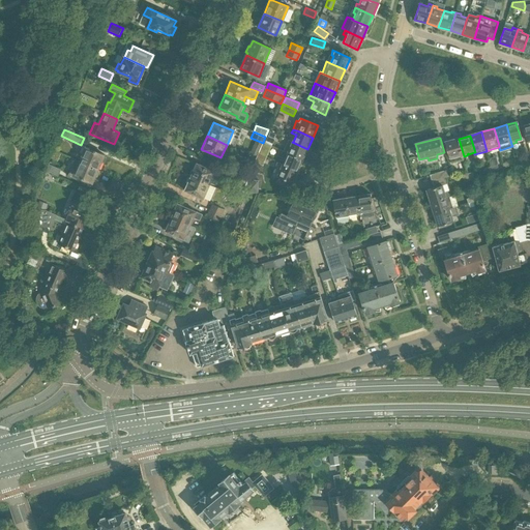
[(459,139),(446,142),(452,164),(464,160),(463,157),(464,156),(459,139)]
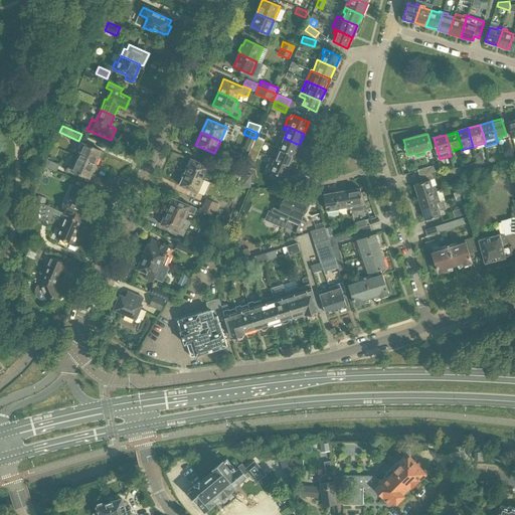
[(283,142),(280,149),(294,155),(299,145),(284,138),(285,138),(281,136),(279,141),(283,142)]
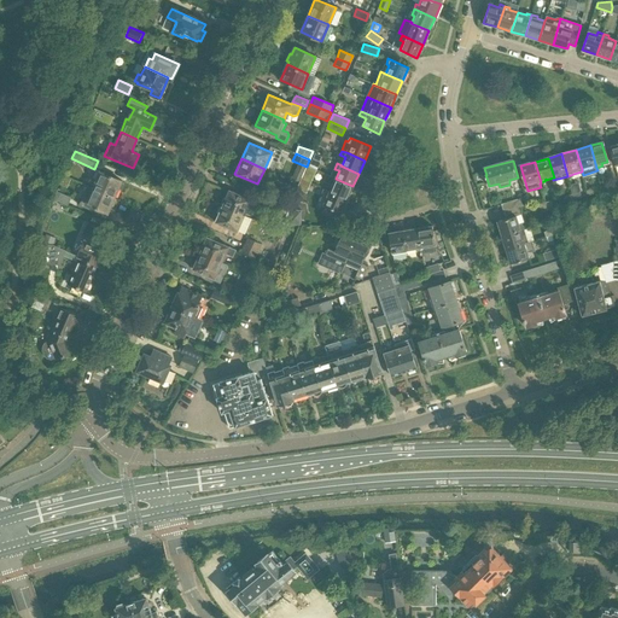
[(122,182),(100,173),(93,188),(115,198),(122,182)]
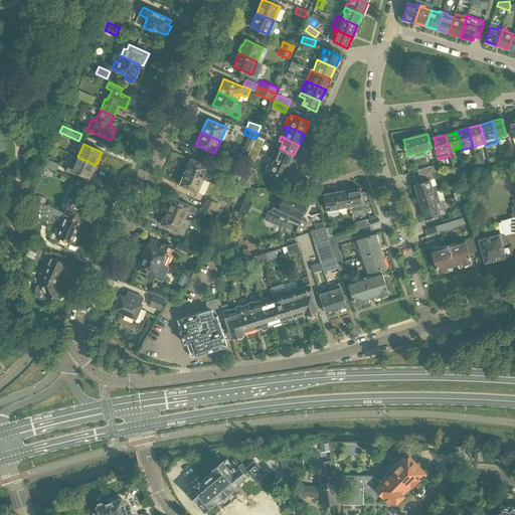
[(249,150),(256,153),(259,147),(251,145),(249,150)]
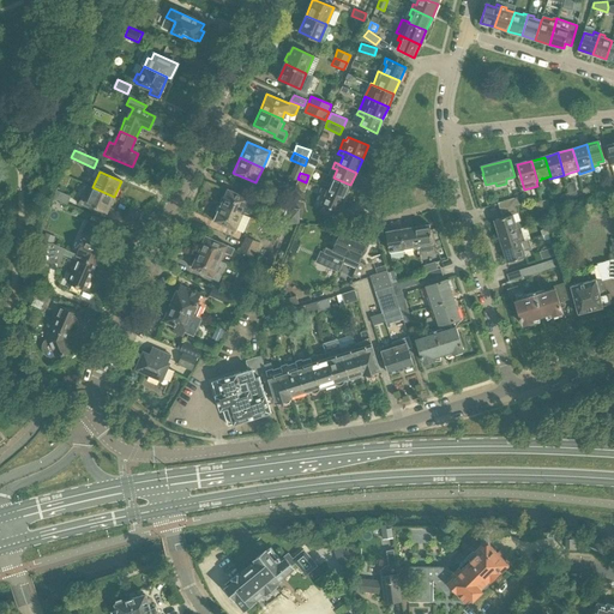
[(330,184),(327,191),(344,199),(350,185),(333,178),(325,174),(321,180),(330,184)]
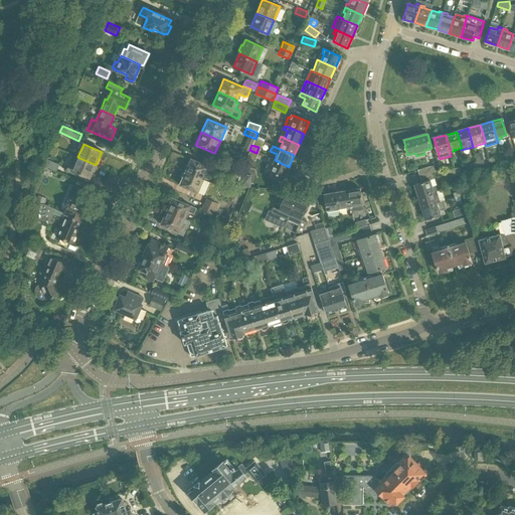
[(256,153),(249,150),(245,162),(252,165),(256,153)]
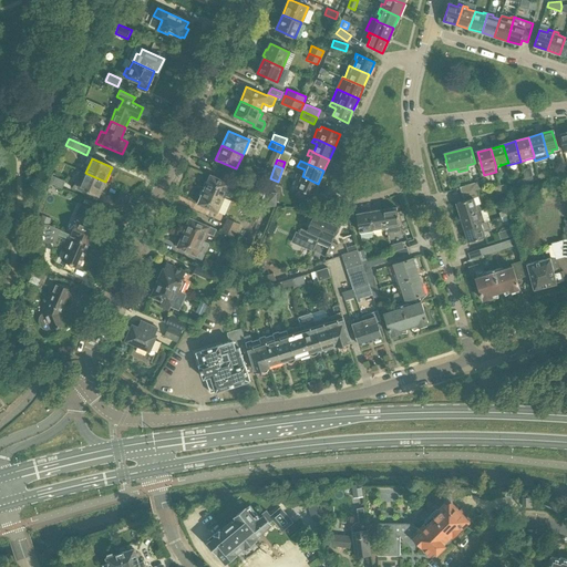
[(79,188),(99,197),(105,182),(85,173),(79,188)]
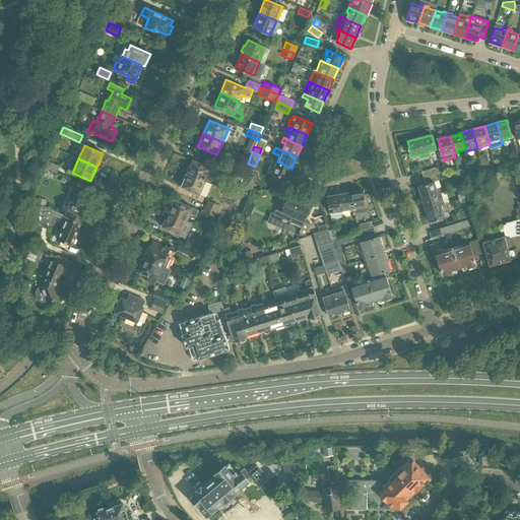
[(218,172),(192,159),(186,174),(204,182),(207,175),(213,177),(215,176),(218,172)]
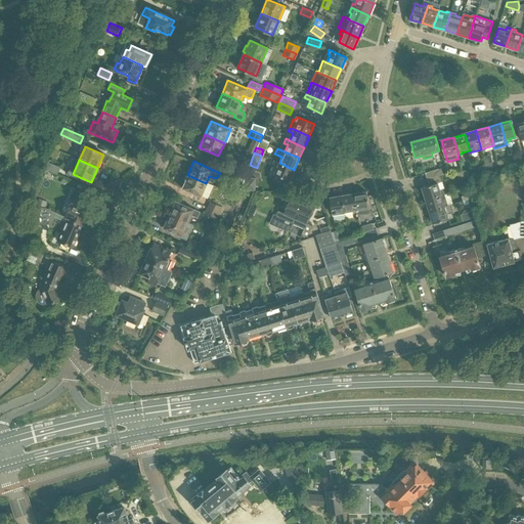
[(272,165),(277,167),(274,174),(290,181),(294,170),(279,163),(274,161),(272,165)]
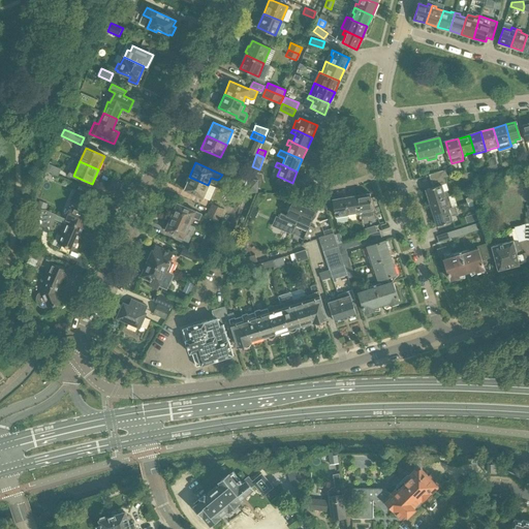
[(61,169),(49,164),(47,170),(58,176),(61,169)]
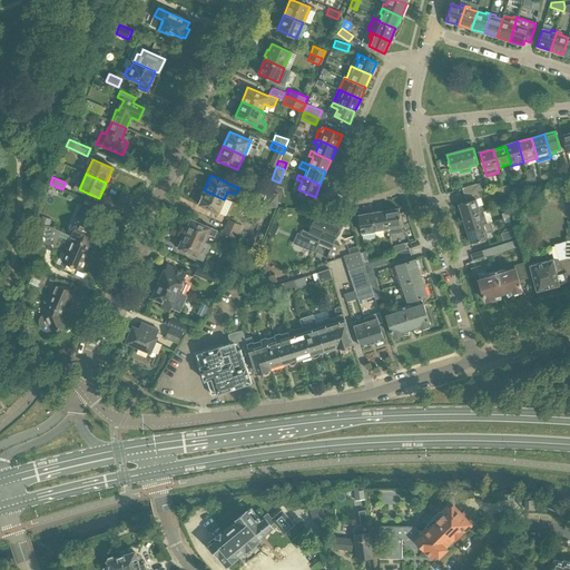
[(255,179),(253,185),(266,190),(269,185),(255,179)]
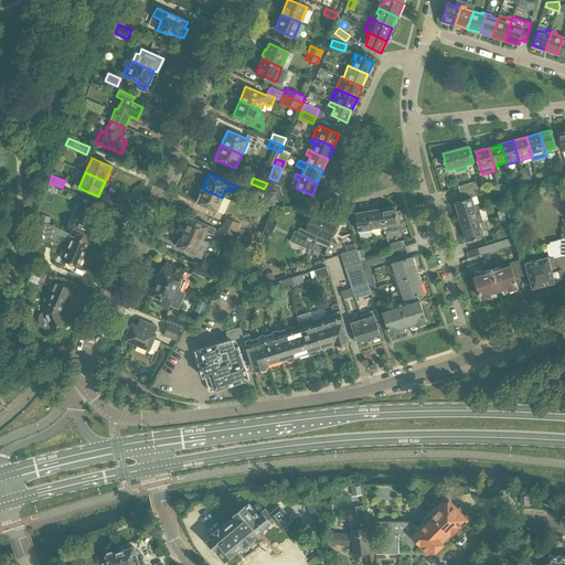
[(479,189),(477,182),(459,187),(461,194),(475,190),(479,189)]
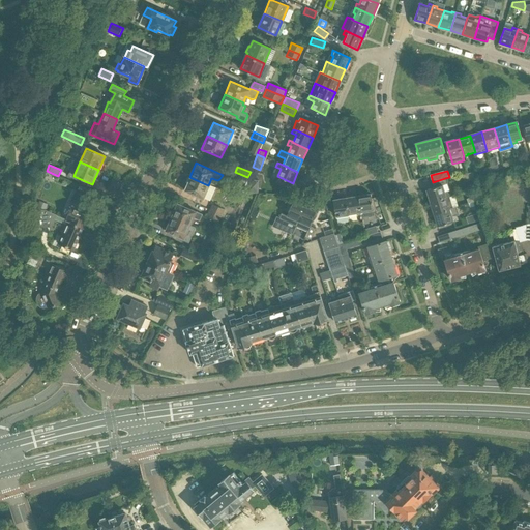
[(235,172),(233,178),(245,183),(247,177),(235,172)]
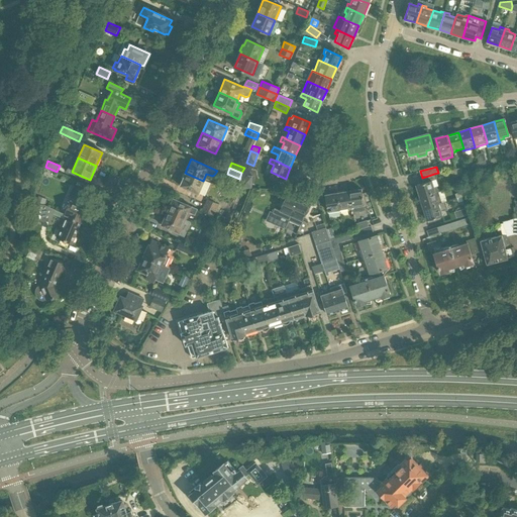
[(179,186),(197,194),(203,181),(185,173),(179,186)]
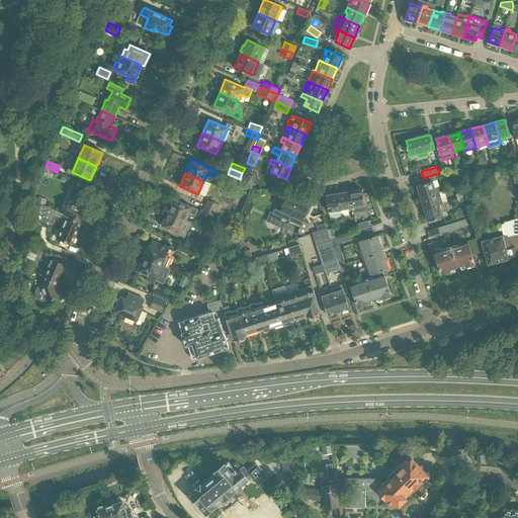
[(423,178),(425,183),(418,185),(421,197),(439,192),(437,187),(435,188),(433,181),(436,180),(435,174),(423,178)]
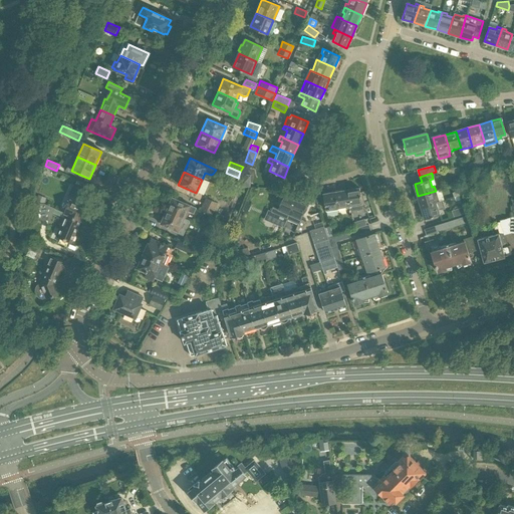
[(235,188),(251,188),(251,176),(240,176),(235,188)]
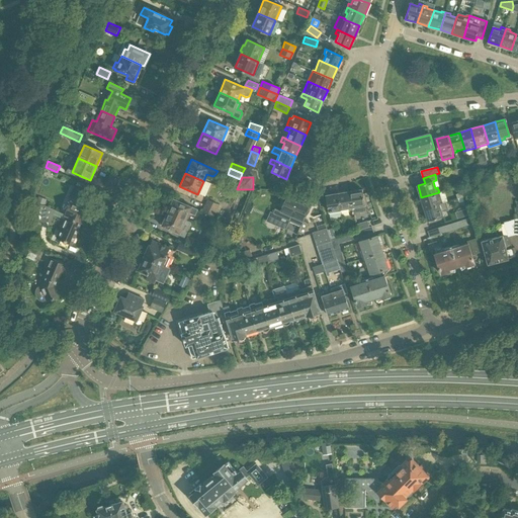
[(65,214),(66,216),(81,223),(84,224),(86,220),(89,220),(91,216),(89,213),(90,209),(84,206),(89,194),(73,187),(70,196),(72,197),(65,214)]
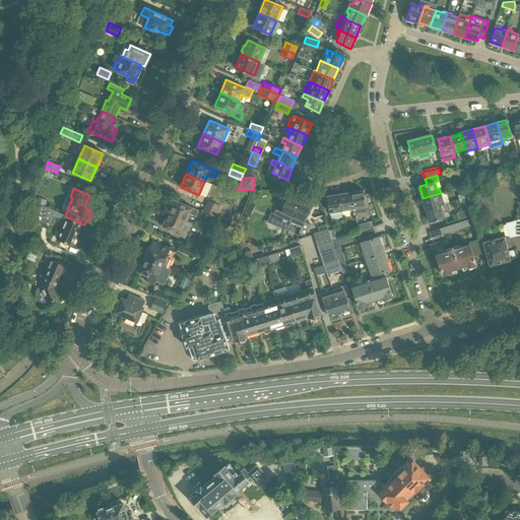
[(351,192),(354,211),(354,213),(366,211),(363,191),(351,192)]
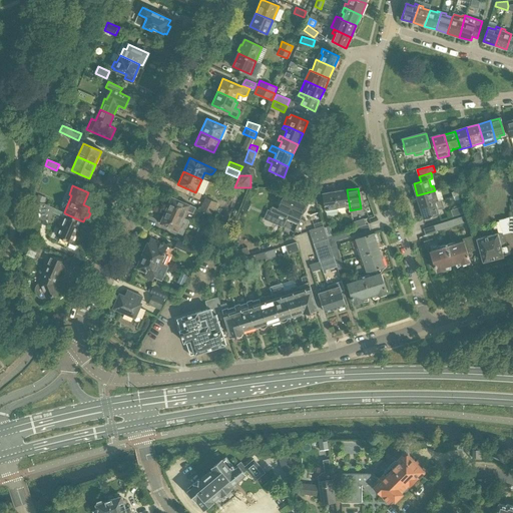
[(334,192),(337,208),(344,206),(345,209),(350,208),(347,189),(334,192)]
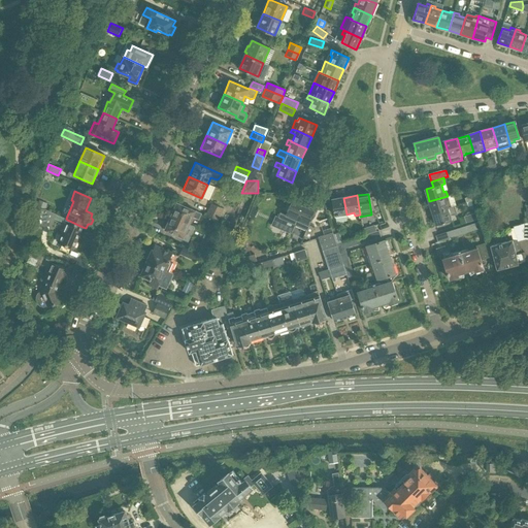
[(450,203),(448,196),(429,201),(433,212),(451,207),(450,203)]
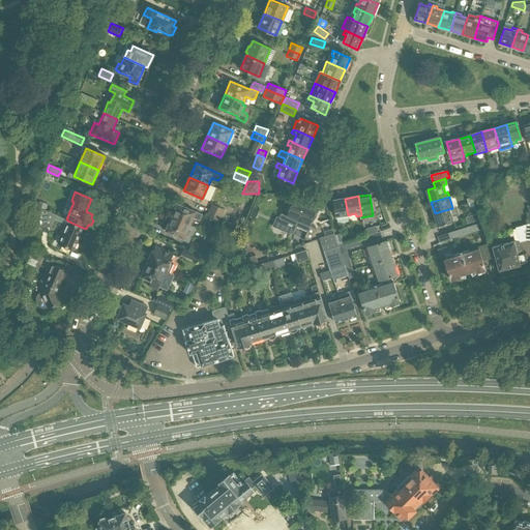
[(348,215),(345,199),(332,201),(335,219),(341,218),(341,216),(348,215)]
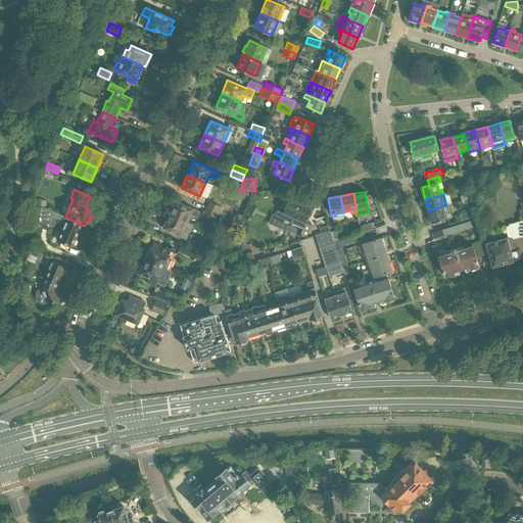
[(283,212),(277,210),(272,222),(278,225),(281,219),(291,224),(300,203),(299,202),(299,201),(291,197),(290,198),(289,198),(283,212)]
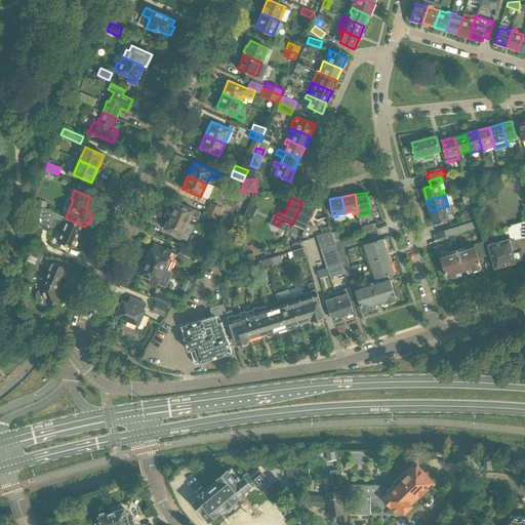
[(200,213),(174,202),(169,215),(188,224),(191,215),(198,218),(200,213)]
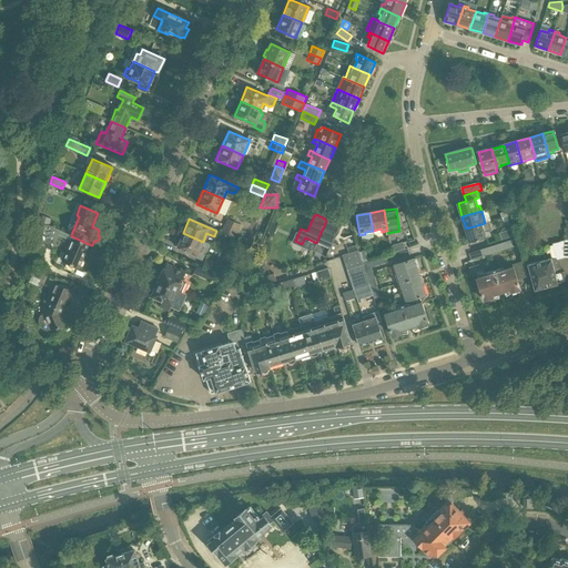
[(224,224),(239,231),(242,225),(227,219),(224,224)]
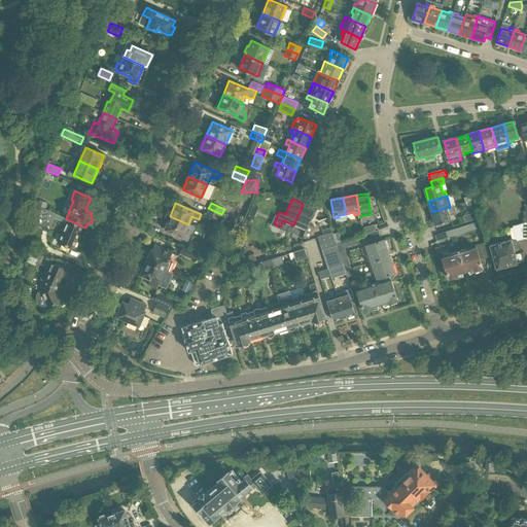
[(293,225),(305,231),(302,236),(308,239),(313,227),(308,224),(314,210),(313,209),(313,208),(305,204),(304,205),(303,205),(293,225)]
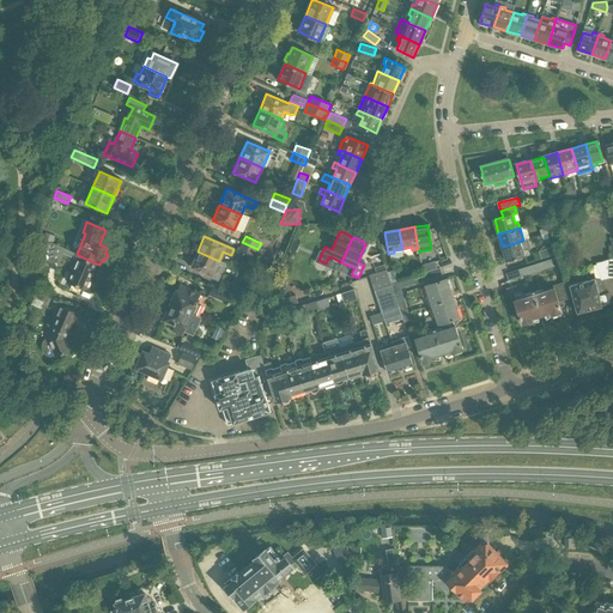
[(612,238),(612,240),(611,259),(596,263),(601,280),(610,278),(612,278),(612,238)]
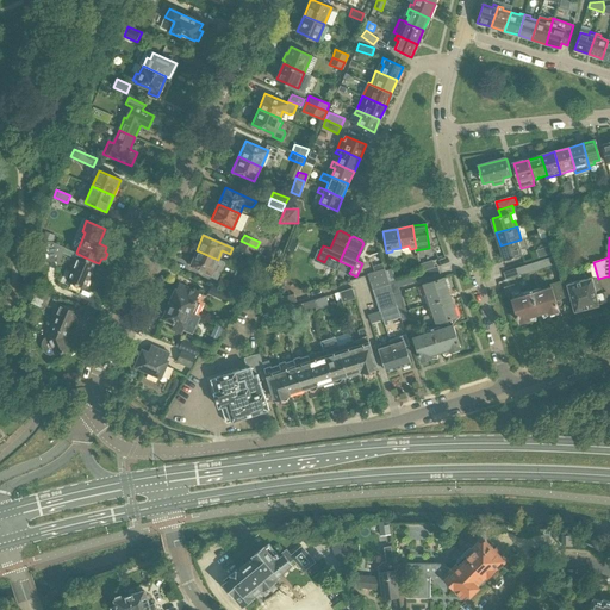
[(521,240),(500,246),(504,260),(522,255),(521,250),(528,248),(526,238),(521,240)]
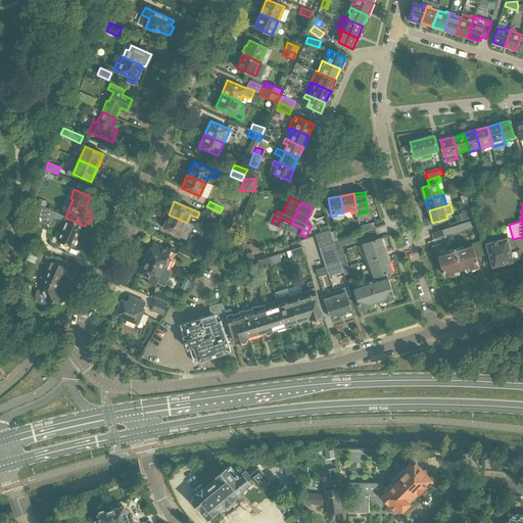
[(45,207),(35,206),(32,221),(51,225),(56,212),(45,207)]
